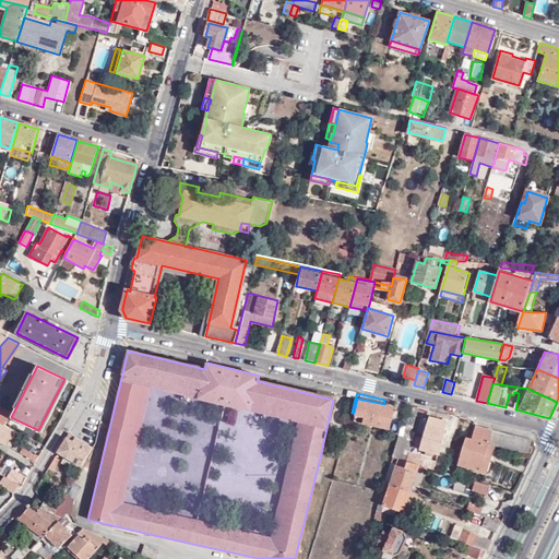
[(357,399),(354,413),(354,416),(361,418),(360,425),(389,430),(394,405),(384,404),(357,399)]
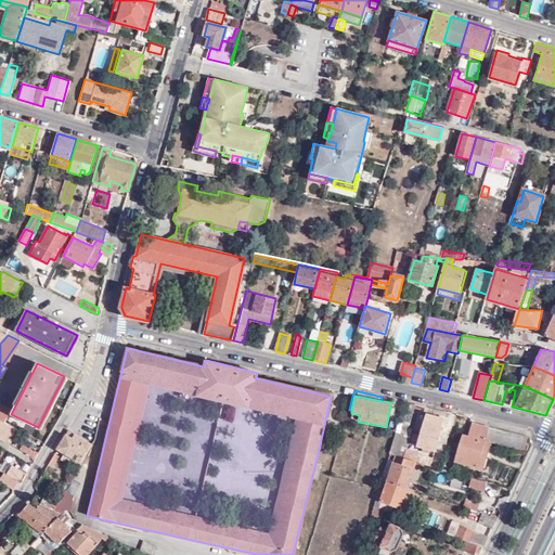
[(388,453),(403,456),(416,460),(425,462),(426,457),(405,451),(412,426),(410,425),(415,404),(404,401),(388,453)]
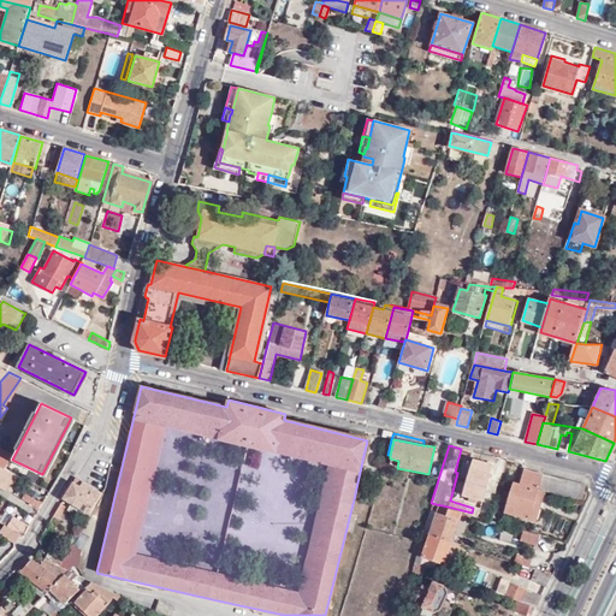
[(0,468),(4,469),(11,455),(0,449),(0,468)]
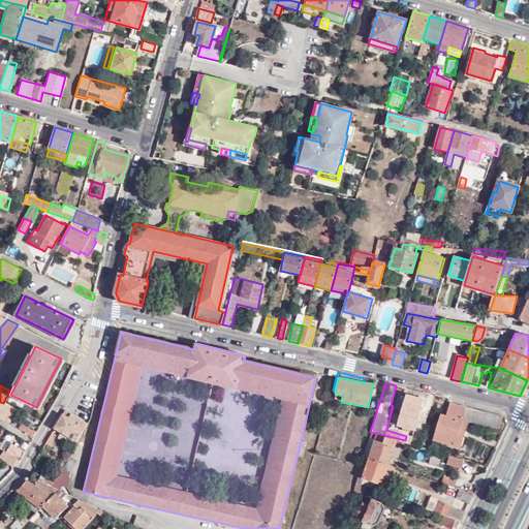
[(423,400),(406,394),(397,425),(413,430),(423,400)]
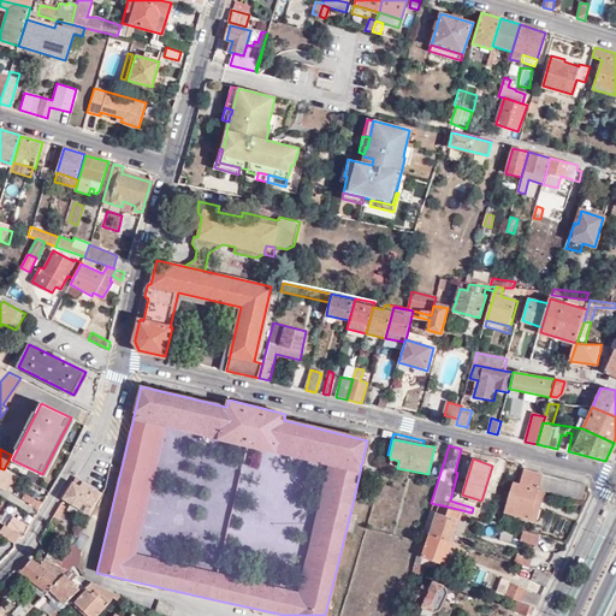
[(0,486),(9,491),(16,477),(4,469),(0,468),(0,486)]
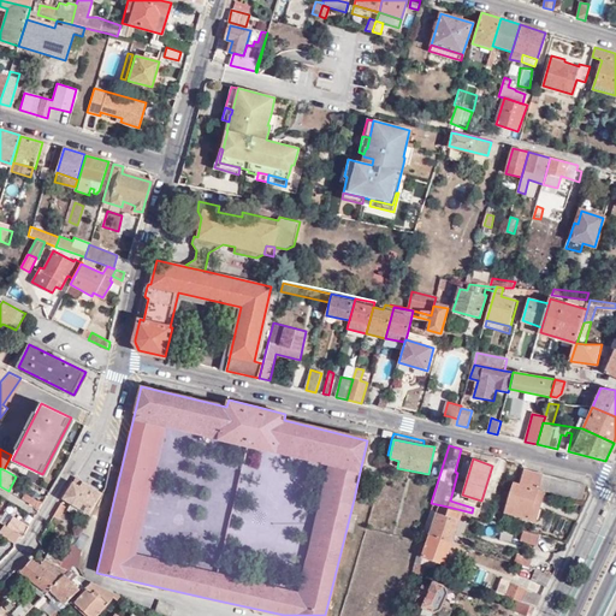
[(551,475),(526,471),(521,486),(513,484),(504,513),(534,520),(543,489),(548,491),(551,475)]
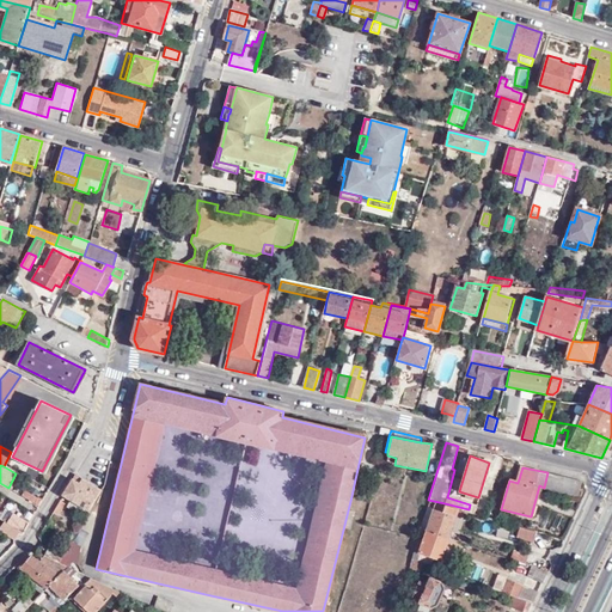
[(548,472),(544,488),(579,496),(582,481),(548,472)]
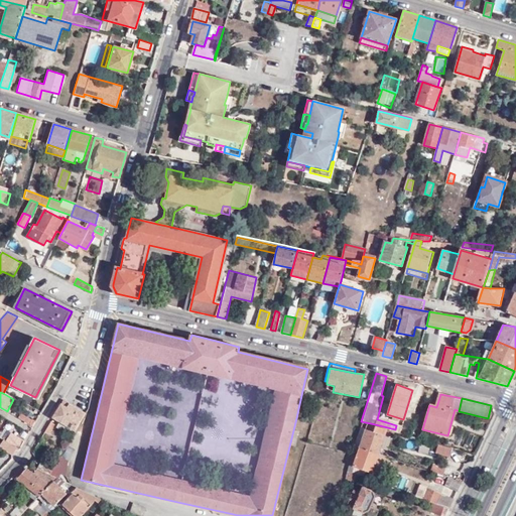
[(9,412),(16,400),(13,399),(7,411),(9,412)]
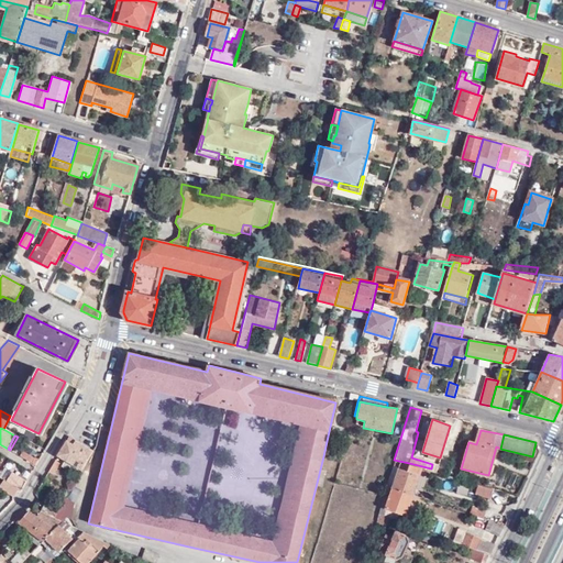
[(68,437),(58,455),(66,460),(83,470),(94,451),(80,443),(68,437)]
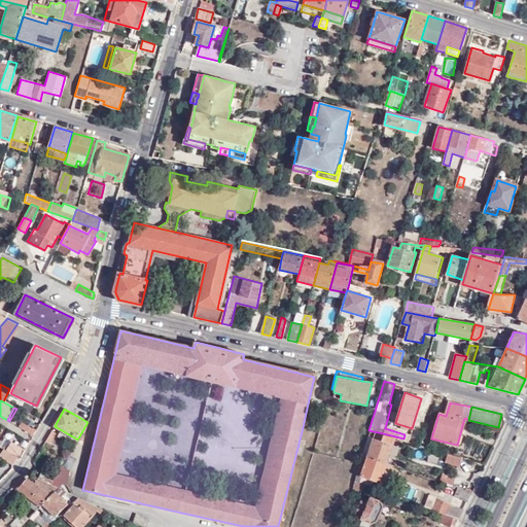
[(19,426),(34,435),(37,430),(33,428),(32,429),(20,423),(19,426)]
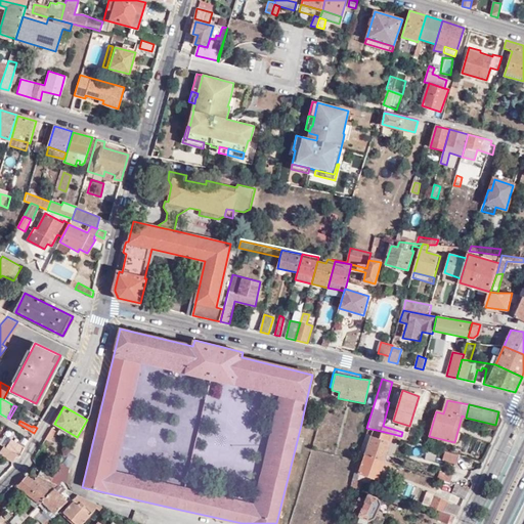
[(77,437),(61,428),(57,434),(73,443),(77,437)]
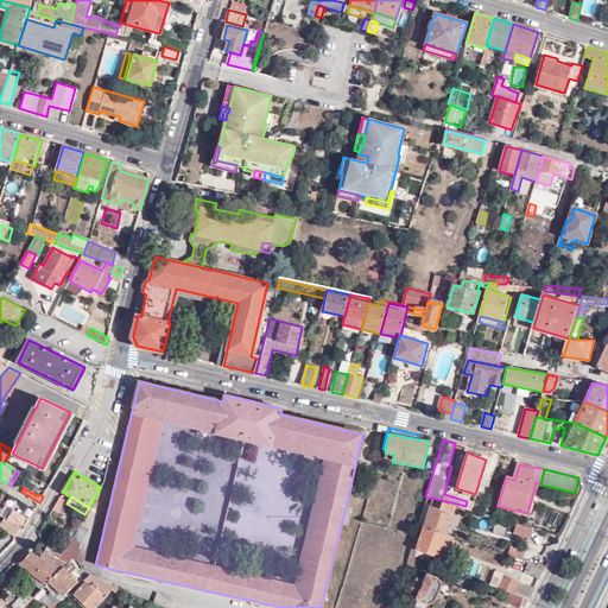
[(445,534),(456,504),(442,500),(438,508),(423,504),(422,510),(419,517),(417,525),(426,529),(445,534)]
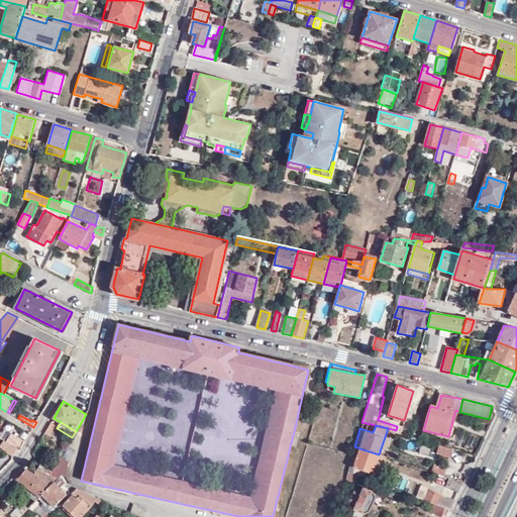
[(16,448),(18,449),(23,442),(7,431),(2,439),(16,448)]
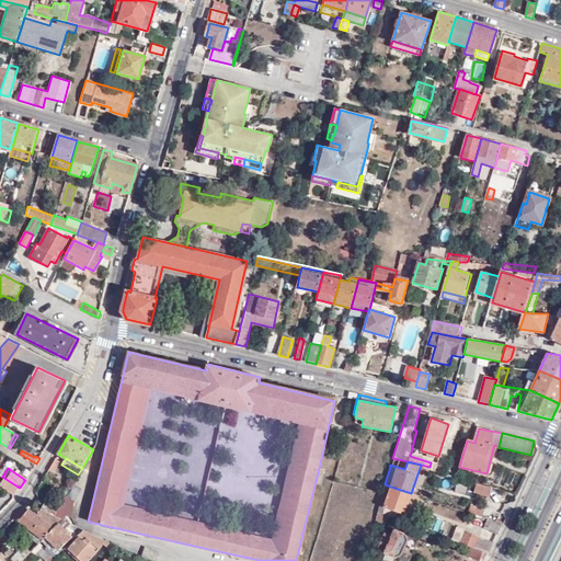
[(0,485),(12,494),(18,487),(2,477),(0,479),(0,485)]
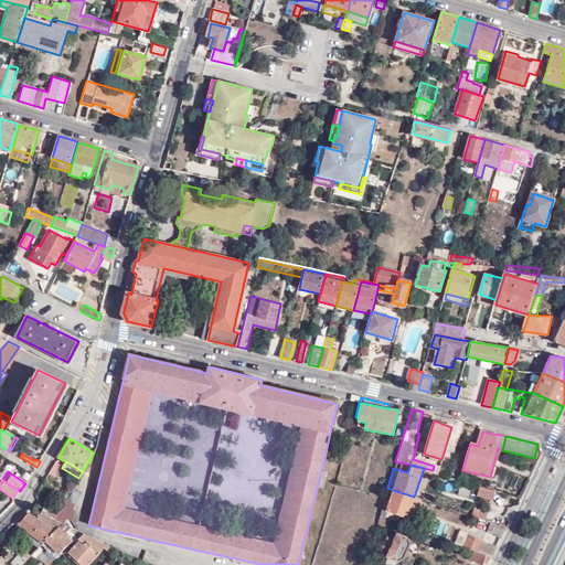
[(496,490),(481,486),(478,496),(492,500),(496,490)]
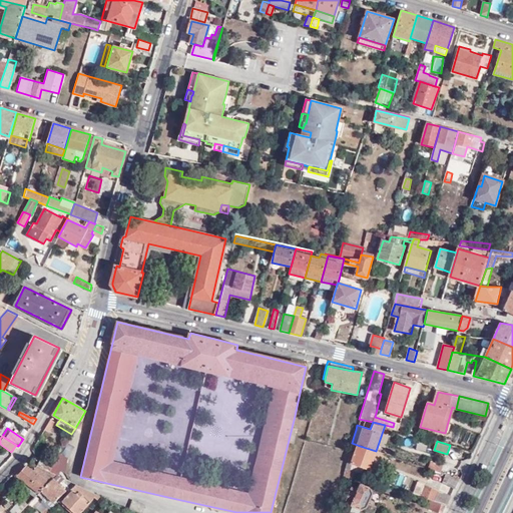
[(352,443),(350,451),(345,468),(357,472),(370,477),(372,471),(370,470),(376,451),(360,446),(352,443)]
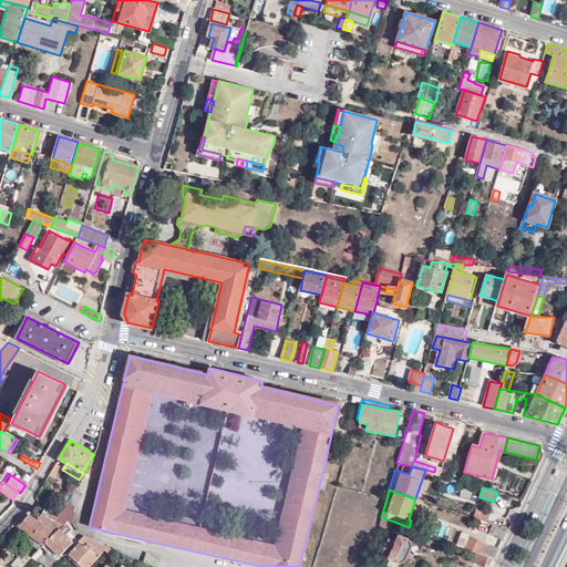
[(426,495),(424,502),(432,504),(434,498),(426,495)]
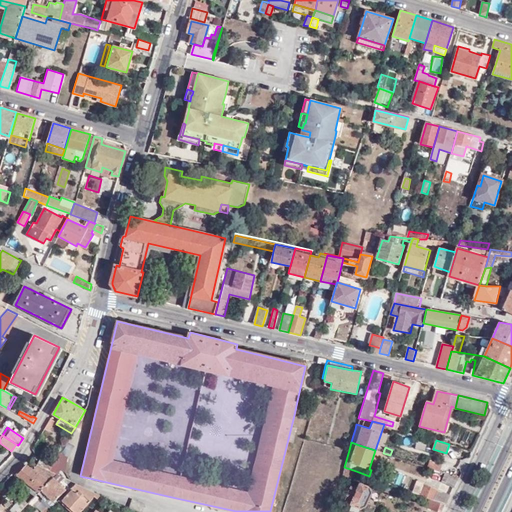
[(40,457),(37,464),(49,470),(53,463),(40,457)]
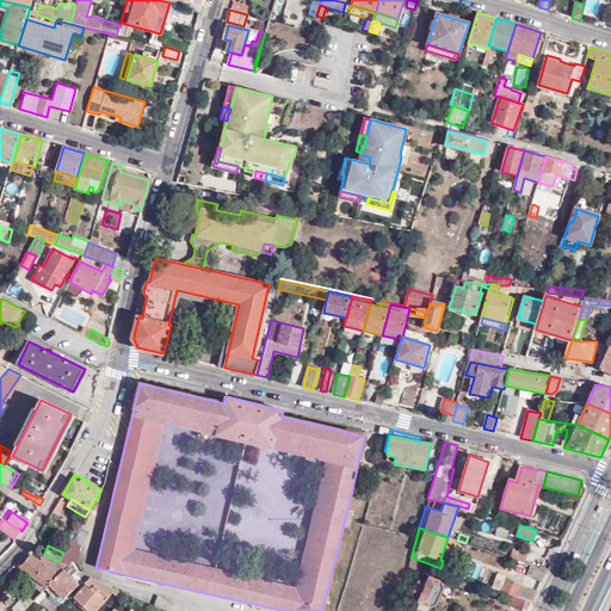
[(508,557),(524,562),(528,551),(512,547),(508,557)]
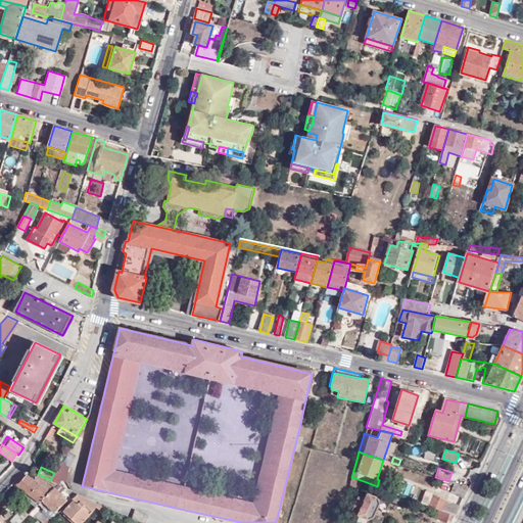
[(22,473),(14,481),(17,484),(40,502),(57,484),(50,480),(38,474),(35,480),(26,473),(25,474),(22,473)]
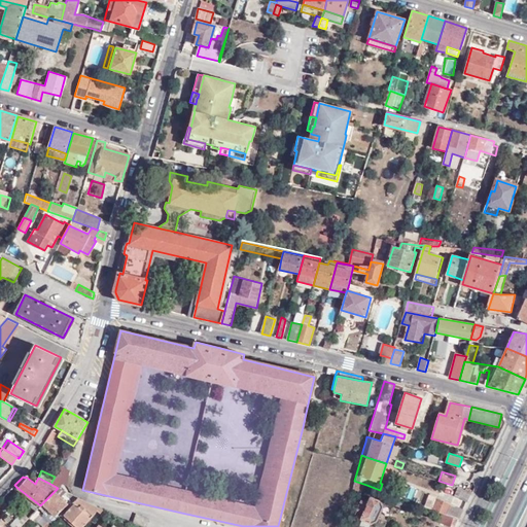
[(364,492),(366,485),(354,481),(352,488),(364,492)]
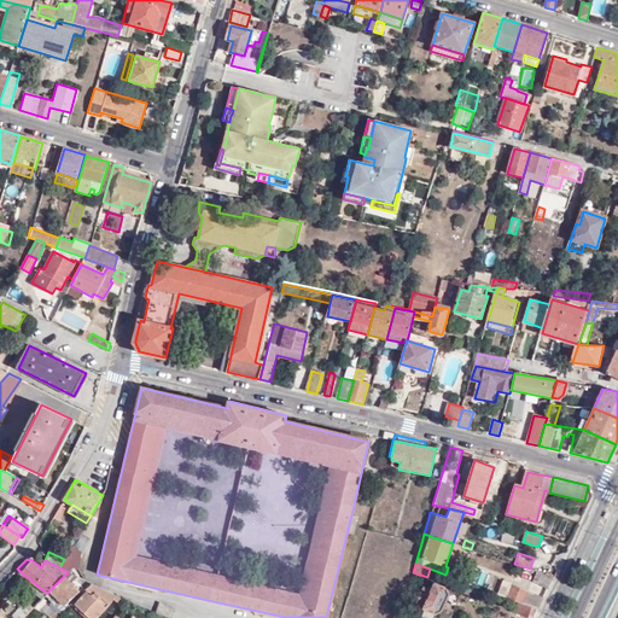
[(549,588),(554,577),(537,571),(532,583),(549,588)]
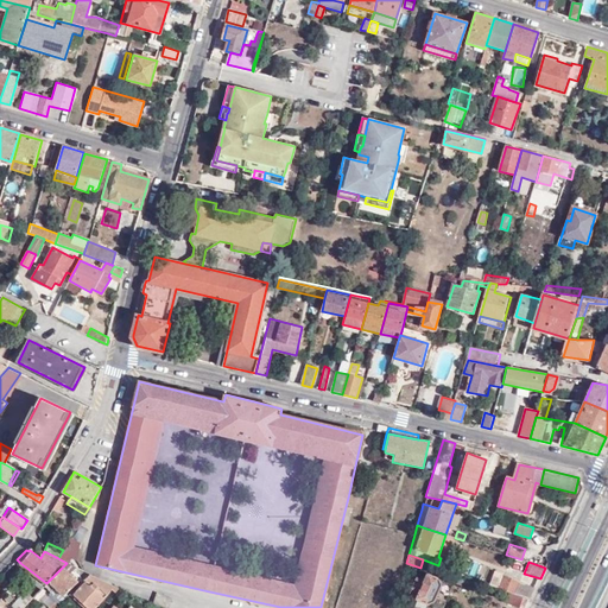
[(46,583),(20,563),(17,568),(42,588),(44,586),(46,583)]
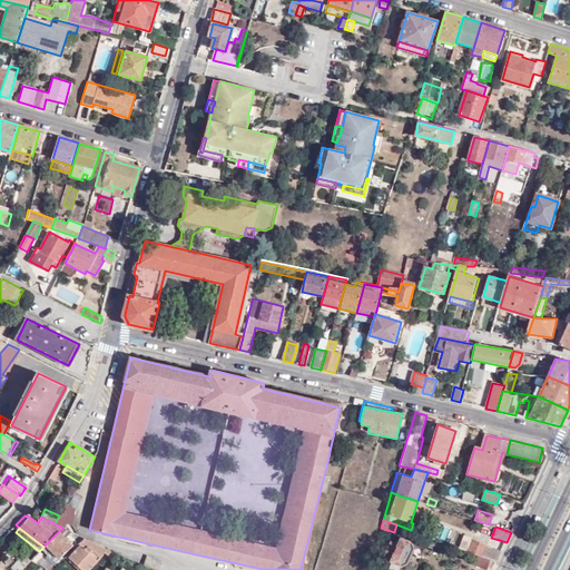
[(62,528),(43,547),(41,549),(47,554),(50,550),(58,558),(69,546),(64,539),(70,531),(62,528)]
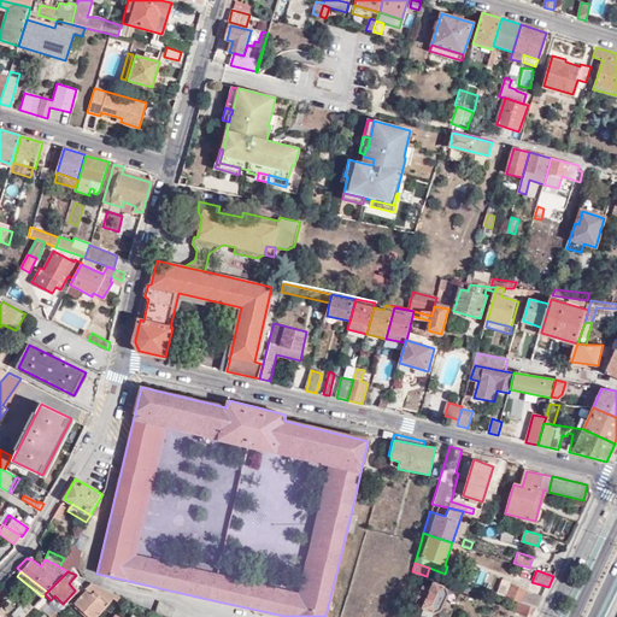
[(90,582),(74,600),(90,616),(92,616),(112,597),(116,599),(118,597),(90,582)]
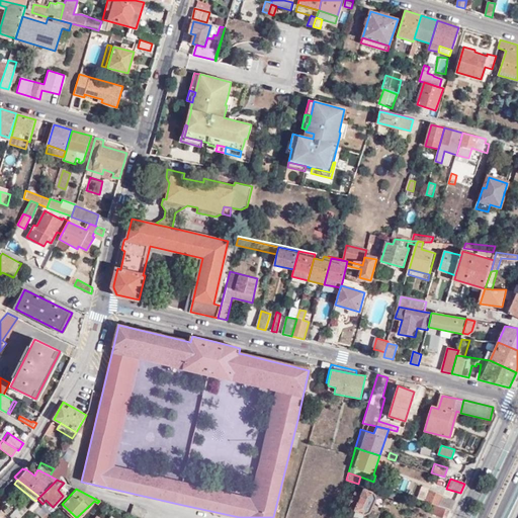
[(362,494),(354,491),(347,506),(365,514),(370,512),(375,499),(374,493),(364,489),(362,494)]
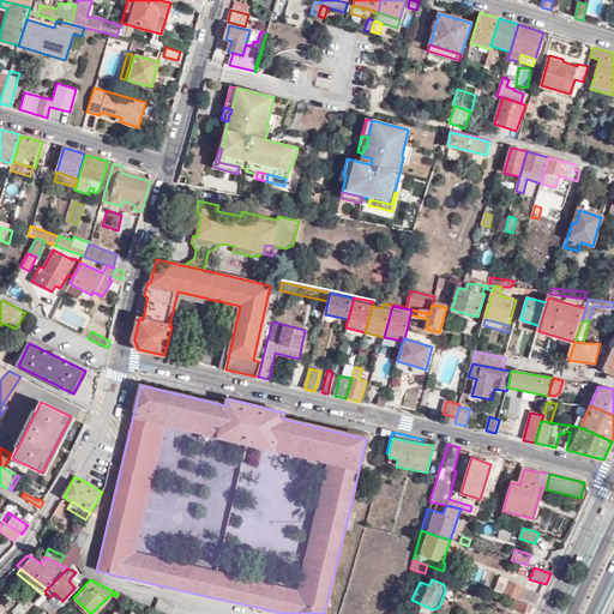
[(541,594),(524,588),(525,587),(510,581),(504,594),(517,599),(521,600),(536,605),(541,594)]
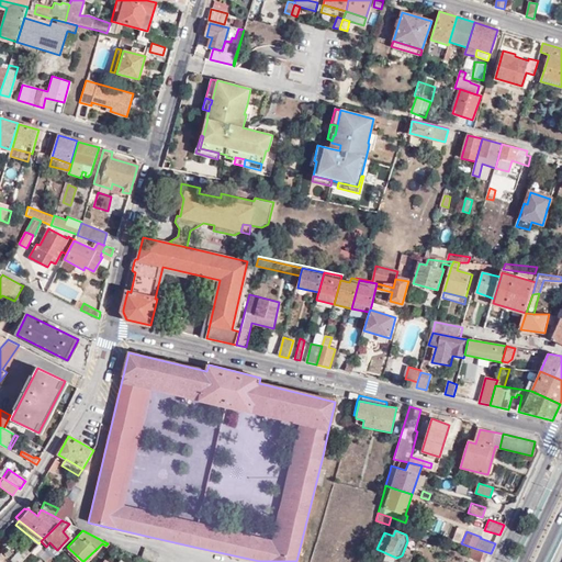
[(24,547),(14,557),(20,561),(30,551),(24,547)]
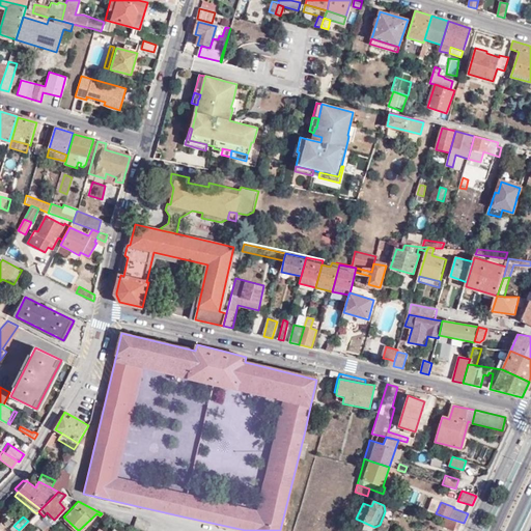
[(146,530),(149,523),(136,518),(133,525),(146,530)]
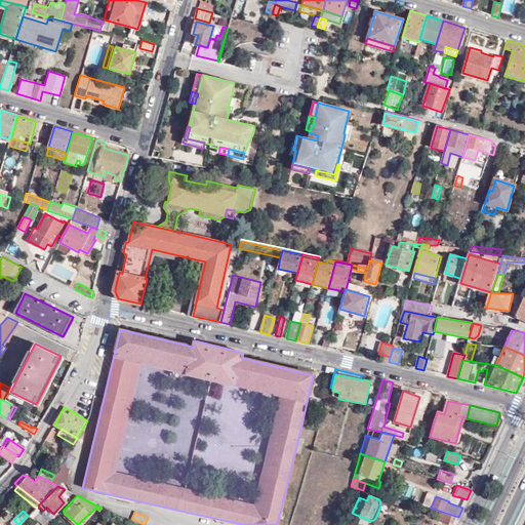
[(450,524),(453,524),(458,517),(445,513),(442,512),(439,520),(450,524)]
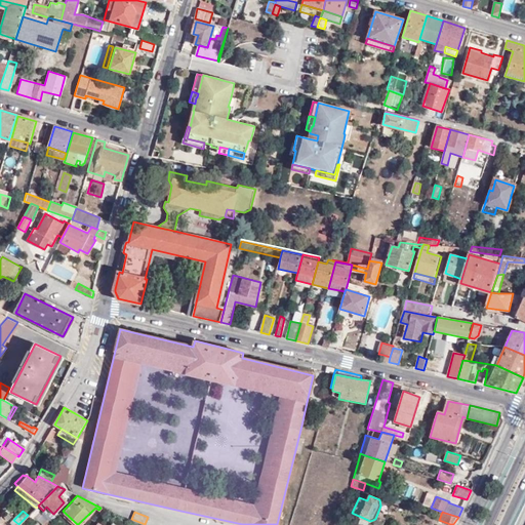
[(18,524),(17,524),(18,524),(28,516),(28,515),(18,524)]
